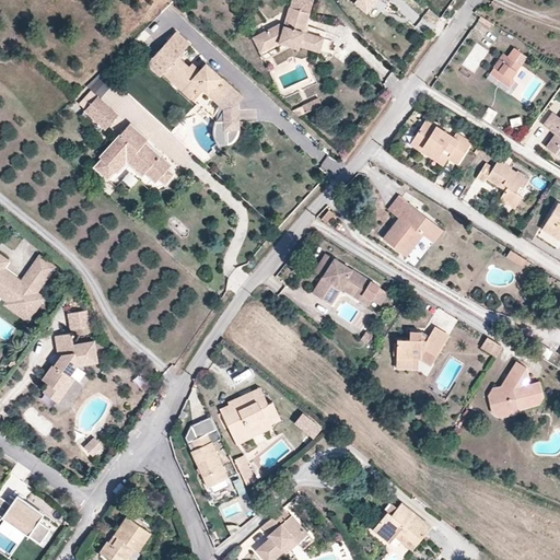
[(310,13),(314,0),(291,0),(290,8),(310,13)]
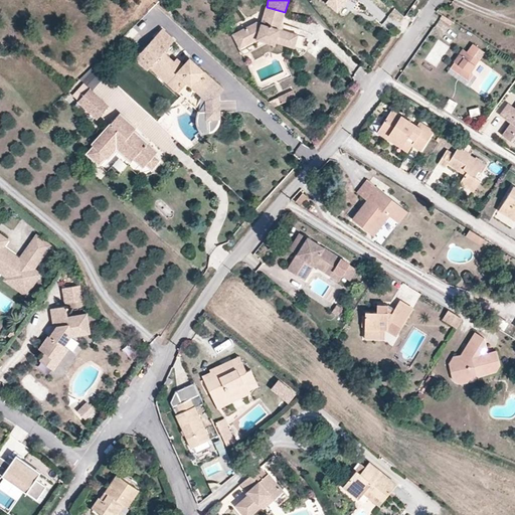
[(329,0),(328,3),(340,11),(347,0),(329,0)]
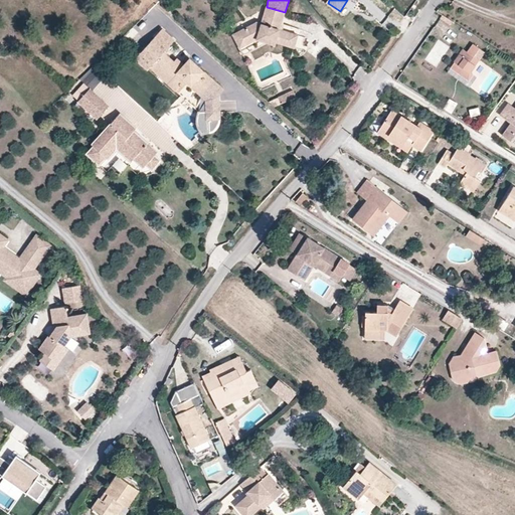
[(289,32),(280,29),(285,12),(267,7),(261,24),(256,22),(239,31),(246,44),(258,39),(275,44),(276,42),(285,45),(289,32)]
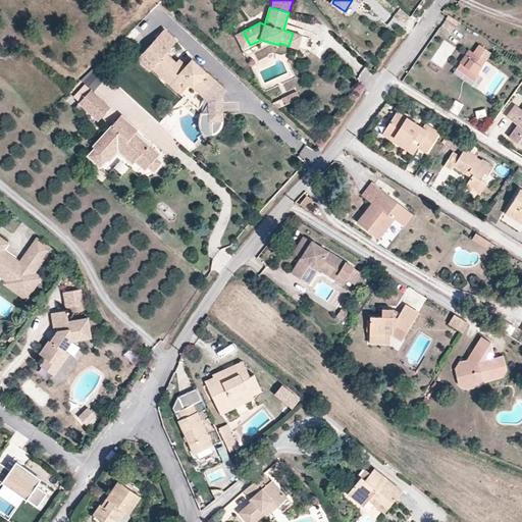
[(227,91),(192,58),(186,65),(179,59),(176,62),(166,53),(177,41),(164,29),(138,59),(150,70),(152,68),(155,65),(165,74),(167,71),(174,77),(171,81),(180,89),(188,82),(190,84),(208,101),(209,112),(209,121),(223,120),(222,97),(227,91)]
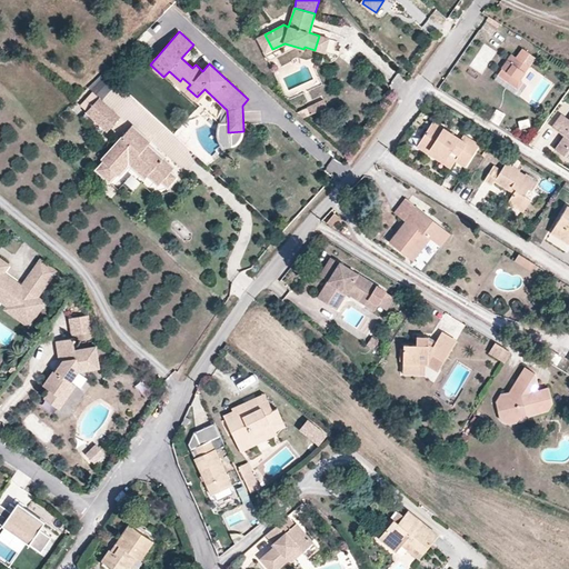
[(272,49),(265,35),(257,38),(266,53),(272,49)]
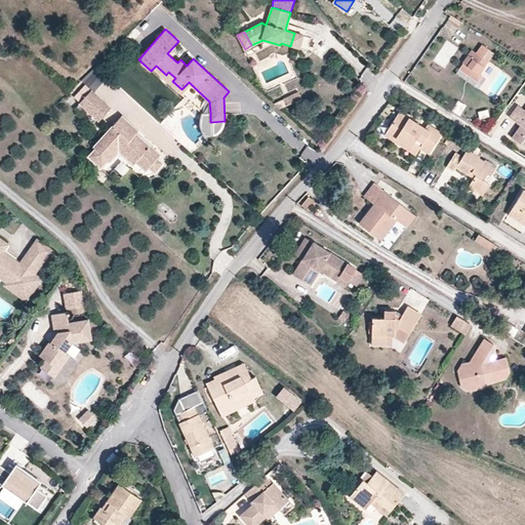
[(299,48),(304,36),(294,33),(290,46),(299,48)]
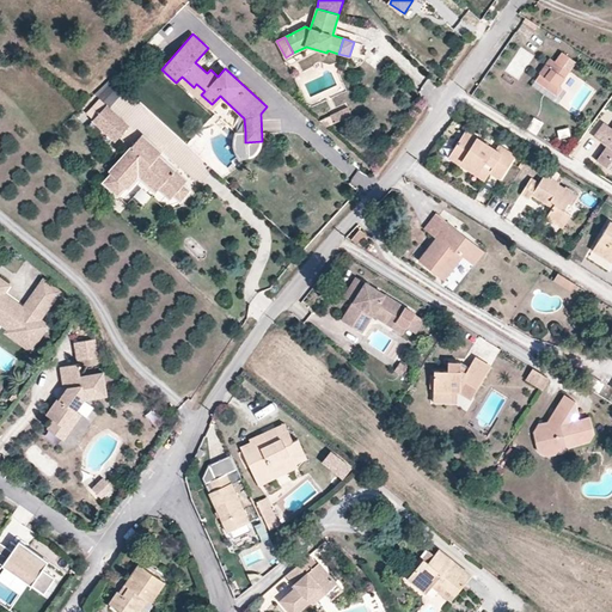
[(576,61),(563,51),(556,62),(551,59),(540,74),(536,81),(556,96),(562,89),(558,86),(576,61)]
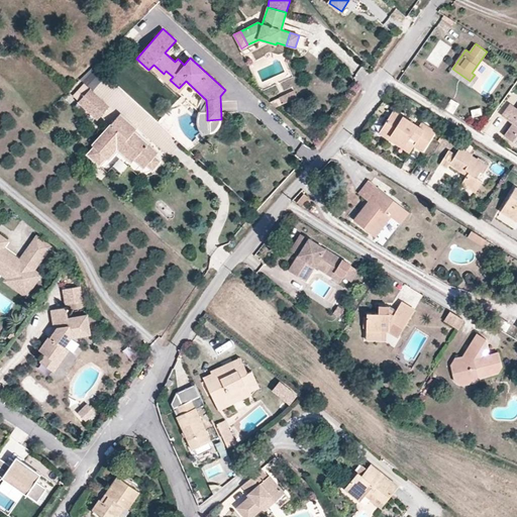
[(164,74),(153,65),(150,68),(176,91),(179,88),(170,80),(173,77),(166,71),(164,74)]
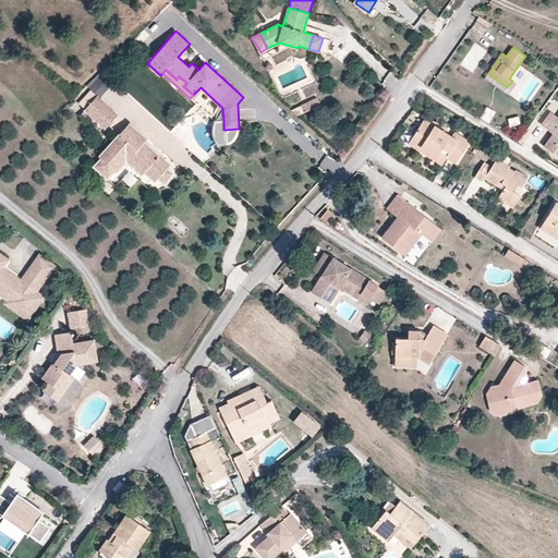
[(99,98),(114,82),(102,71),(86,86),(91,89),(99,98)]
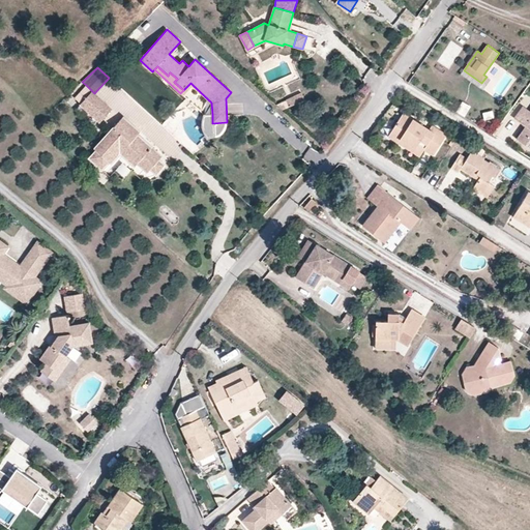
[(183,95),(193,85),(190,83),(183,90),(180,93),(183,95)]
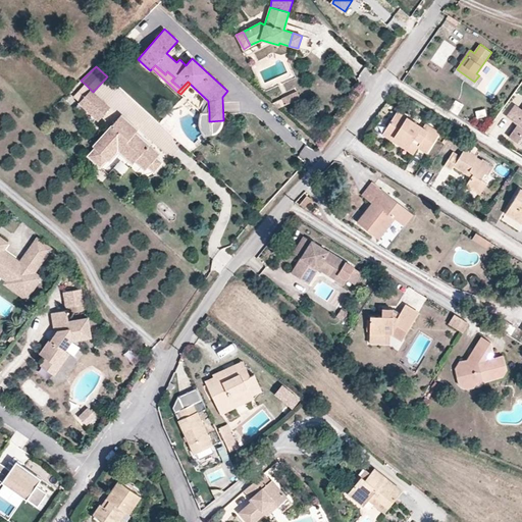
[(93,92),(85,84),(73,96),(80,102),(80,103),(98,120),(110,107),(93,92)]
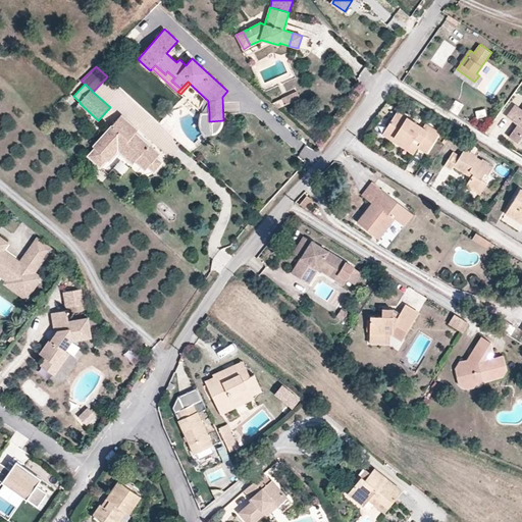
[(284,105),(300,98),(297,92),(281,99),(284,105)]
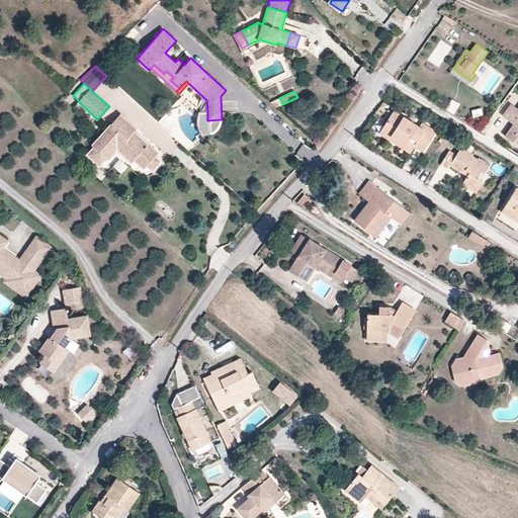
[(517,107),(510,101),(502,113),(513,121),(504,134),(516,143),(517,139),(517,107)]
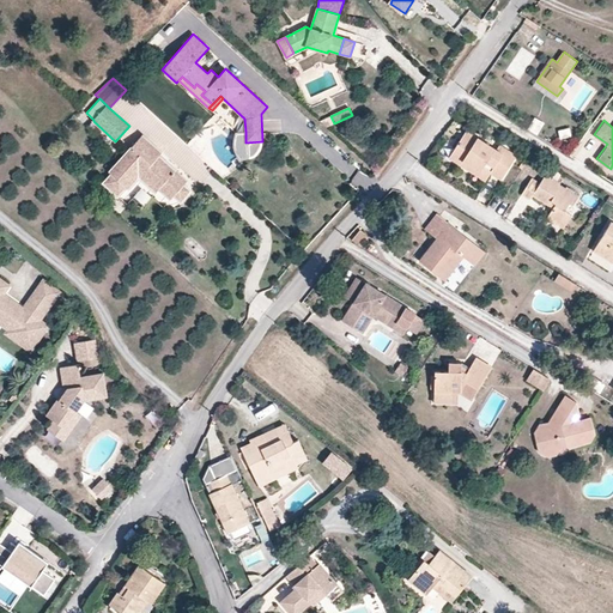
[(569,126),(558,128),(560,139),(572,137),(569,126)]
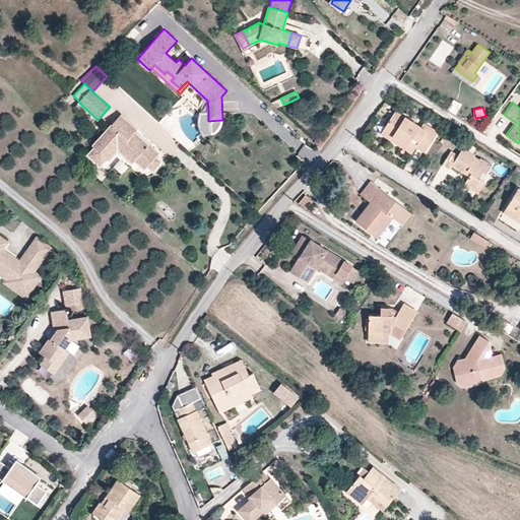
[(208,121),(208,112),(200,112),(198,119),(198,124),(199,129),(203,137),(209,134),(208,121)]
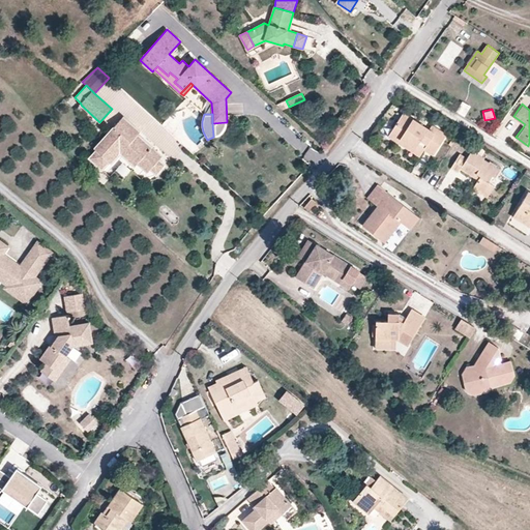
[(388,138),(400,144),(402,140),(424,152),(424,151),(434,156),(447,135),(431,124),(428,129),(403,114),(388,138)]
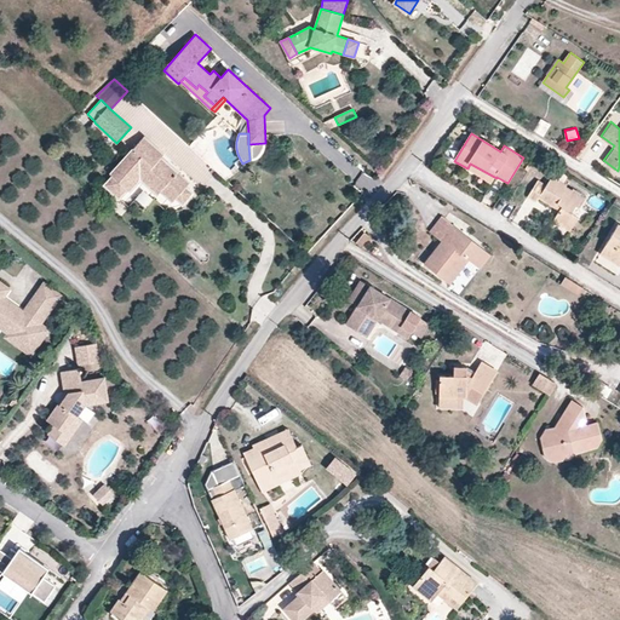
[(166,170),(158,161),(161,158),(164,154),(144,137),(110,173),(113,176),(104,185),(120,197),(127,189),(130,191),(141,179),(159,194),(161,191),(172,201),(176,197),(183,204),(193,193),(185,187),(189,183),(170,165),(166,170)]
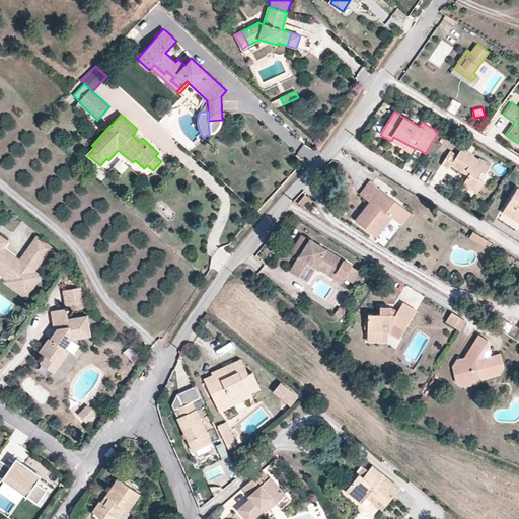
[(142,138),(135,132),(132,135),(139,142),(142,138)]
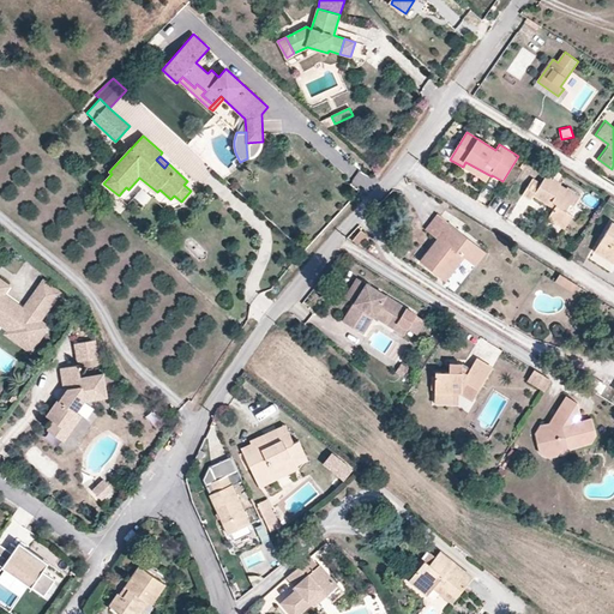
[(465,162),(463,167),(488,182),(492,176),(465,162)]
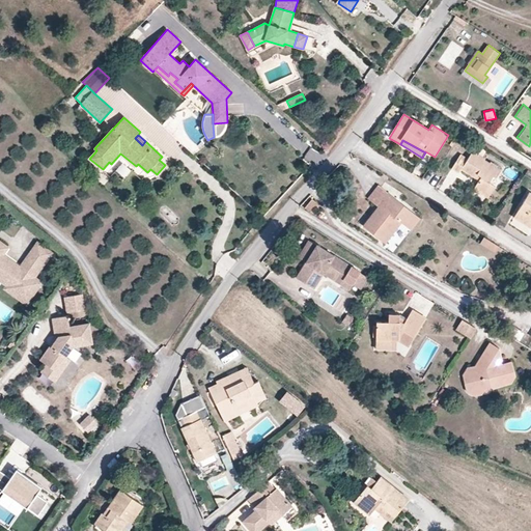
[(485,150),(473,142),(468,149),(472,151),(477,155),(478,154),(482,156),(485,150)]
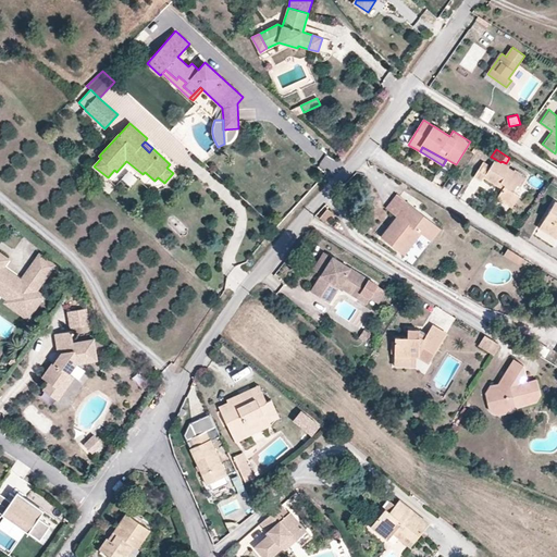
[(521,175),(521,173),(515,169),(514,170),(508,166),(509,165),(506,163),(502,161),(500,162),(495,159),(490,166),(483,161),(473,176),(481,181),(484,176),(498,186),(500,182),(505,185),(502,188),(498,194),(514,203),(519,195),(512,190),(517,184),(520,186),(524,177),(521,175)]
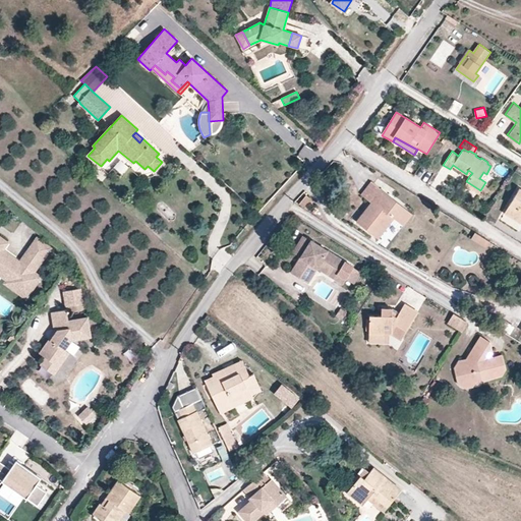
[(119,157),(113,165),(122,172),(128,164),(119,157)]
